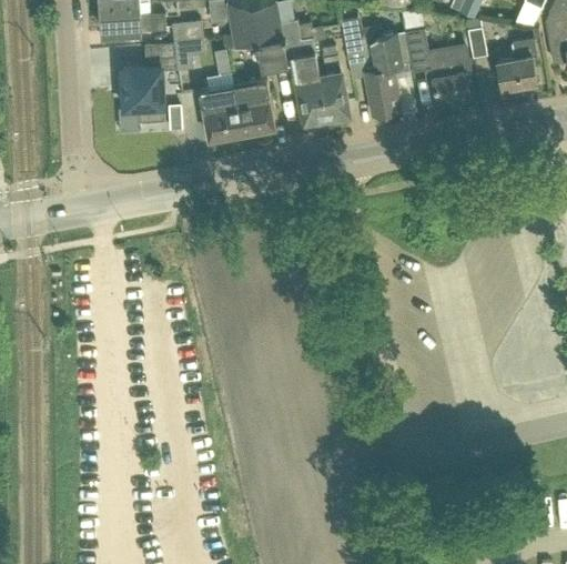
[(287,64),(276,3),(274,3),(273,0),(224,0),(231,34),(222,37),(225,49),(249,44),(250,52),(257,51),(261,69),(287,64)]
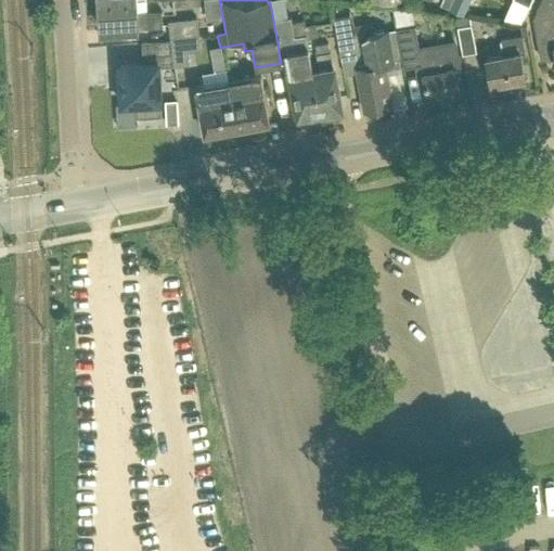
[(310,76),(304,39),(318,37),(316,25),(305,27),(304,22),(292,24),(291,20),(287,20),(283,0),(270,3),(281,63),(286,62),(297,119),(318,115),(310,76)]
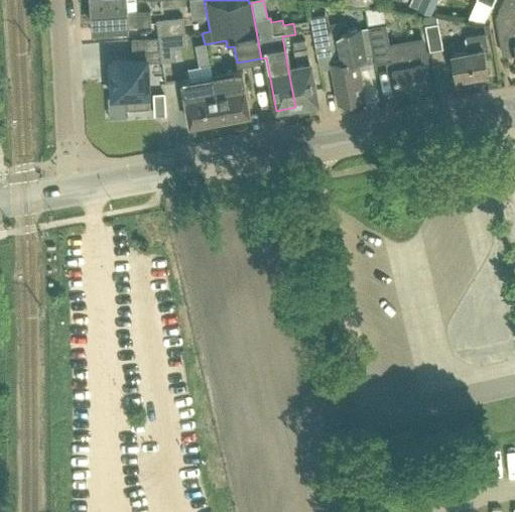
[(357,0),(354,8),(366,9),(370,0),(357,0)]
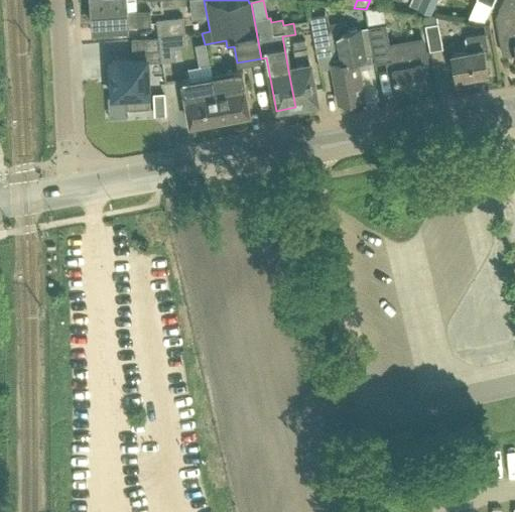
[(430,17),(437,0),(422,0),(417,11),(430,17)]
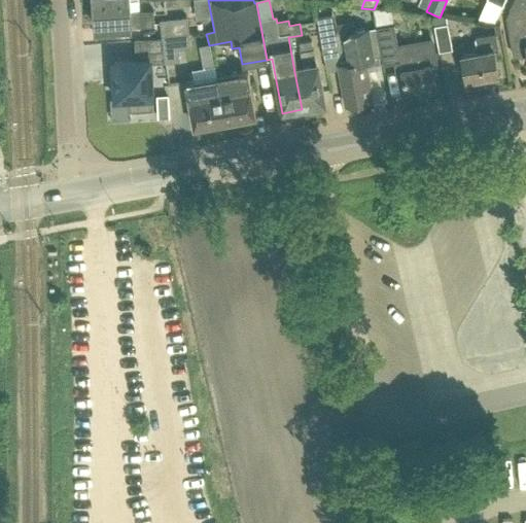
[(484,0),(501,8),(504,0),(484,0)]
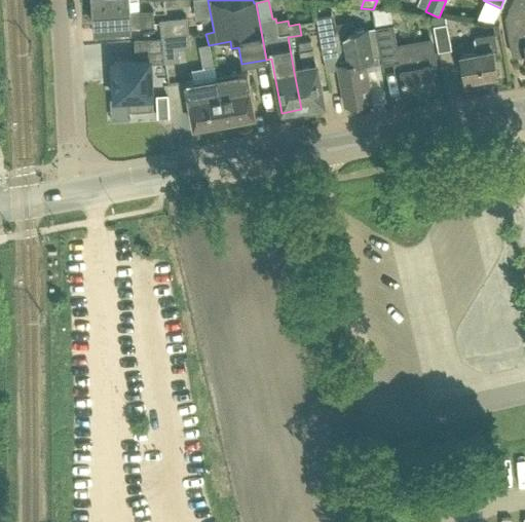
[(524,0),(514,0),(505,20),(512,60),(524,57),(524,0)]
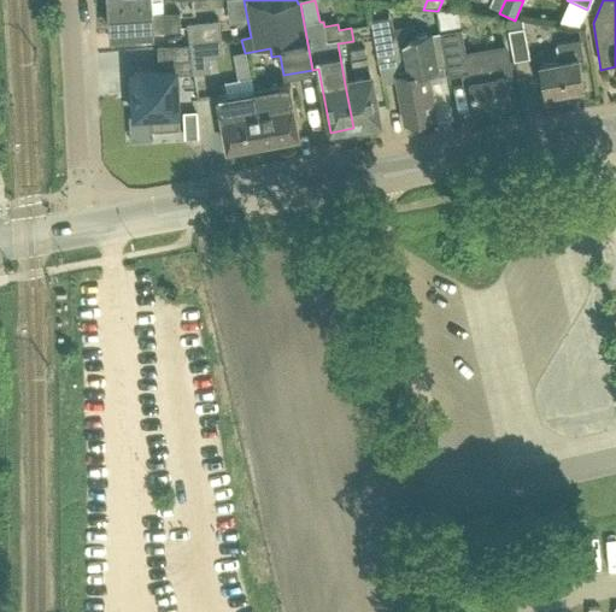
[(151,5),(109,7),(111,37),(153,35),(153,34),(180,31),(179,16),(152,17),(151,5)]
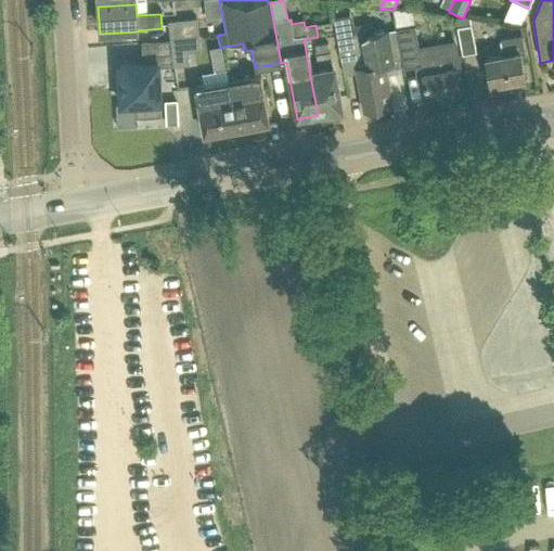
[(469,18),(455,20),(455,23),(460,43),(462,56),(476,54),(471,27),(469,18)]
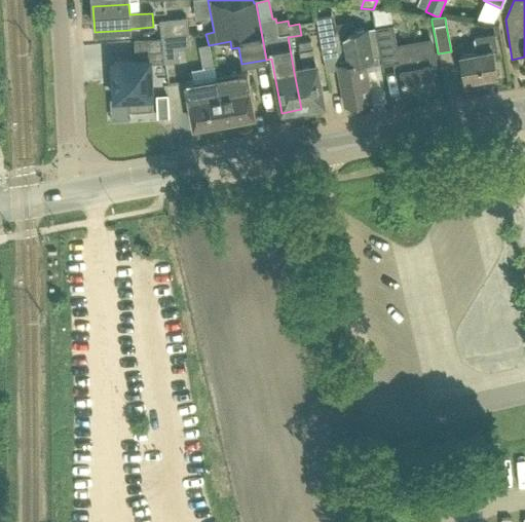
[(161,37),(188,35),(186,19),(159,22),(161,37)]
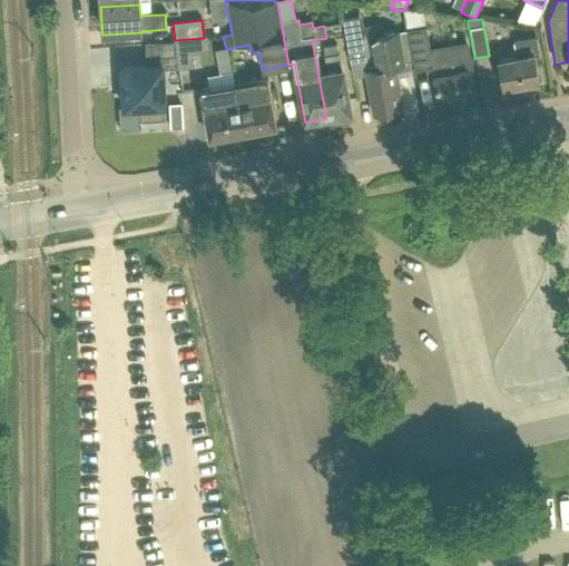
[(437,101),(470,95),(467,72),(472,71),(469,51),(444,56),(444,57),(430,59),(425,29),(405,32),(413,72),(424,70),(427,79),(433,78),(437,101)]
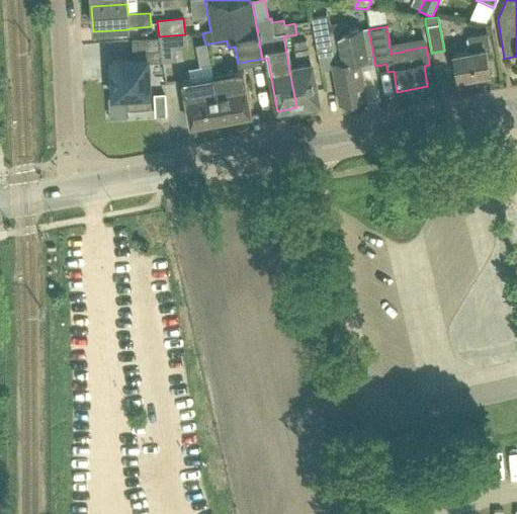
[(367,65),(361,32),(350,34),(339,41),(339,38),(314,44),(320,73),(332,71),(338,105),(364,100),(358,67),(367,65)]
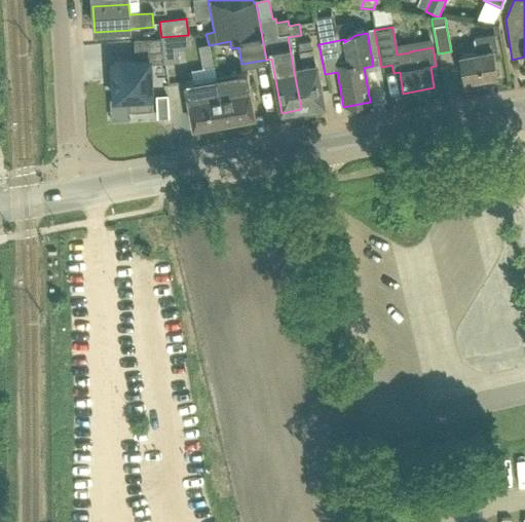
[(190,49),(188,35),(161,37),(164,65),(179,64),(178,51),(190,49)]
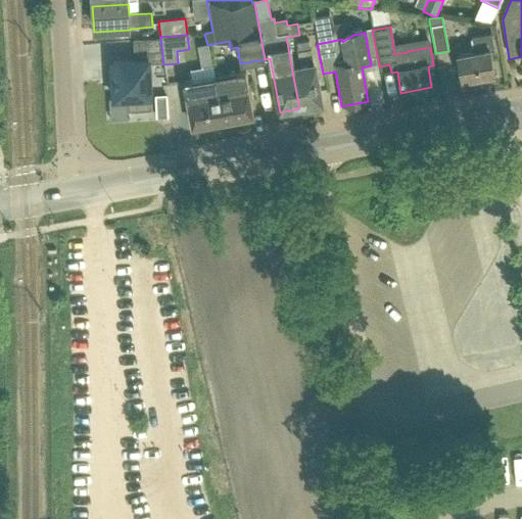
[(461,82),(493,77),(490,56),(494,55),(491,36),(471,40),(473,54),(457,57),(461,82)]
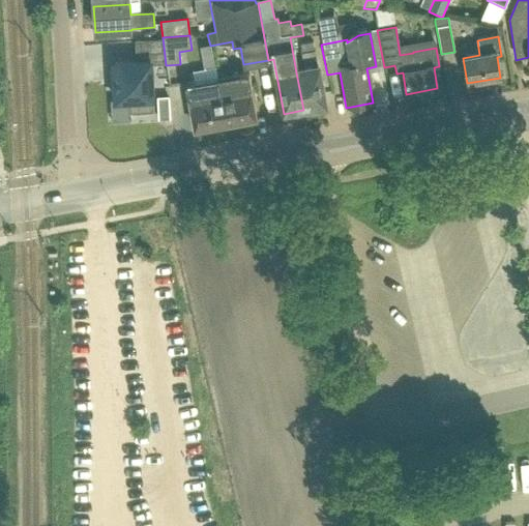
[(141,57),(141,62),(118,64),(120,103),(126,101),(127,115),(152,114),(149,63),(162,62),(160,40),(140,42),(141,57)]
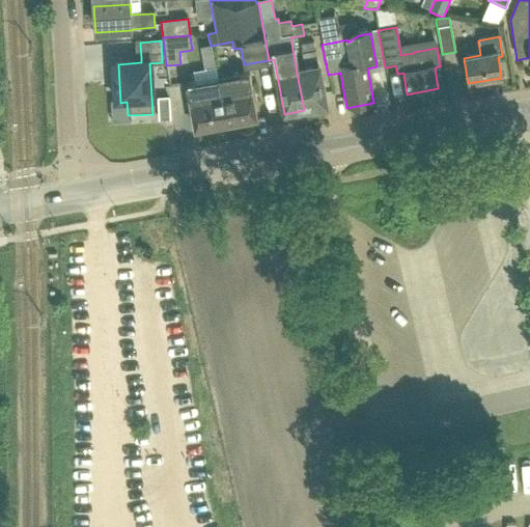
[(297,73),(304,110),(324,107),(314,52),(301,55),(304,72),(297,73)]
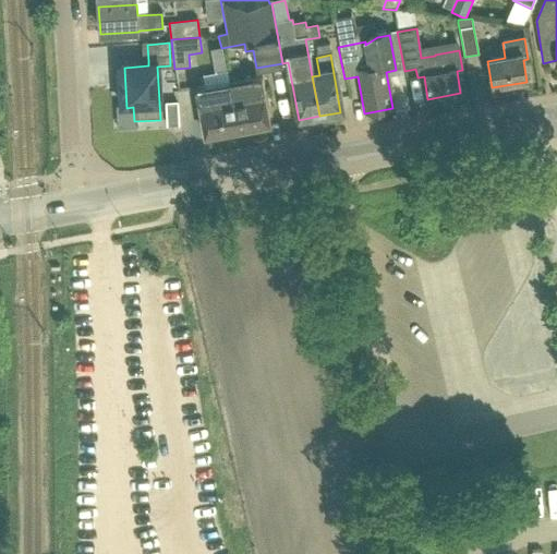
[(247,74),(247,61),(221,60),(220,73),(247,74)]
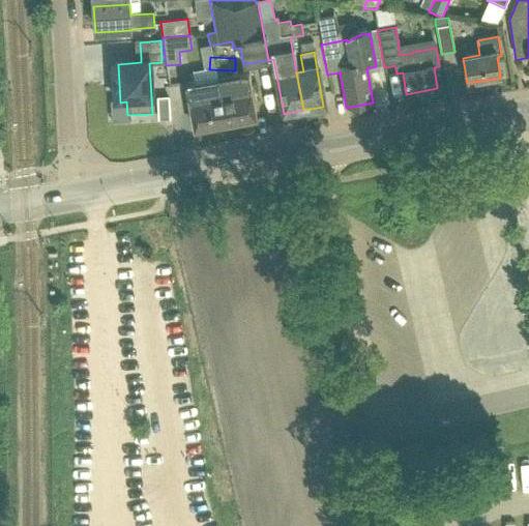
[(217,80),(226,124),(255,119),(250,88),(251,88),(248,75),(217,80)]
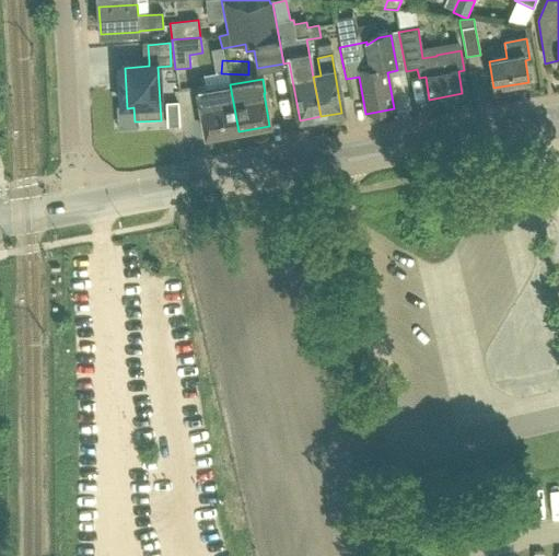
[(205,137),(239,131),(230,84),(195,91),(197,106),(199,105),(205,137)]
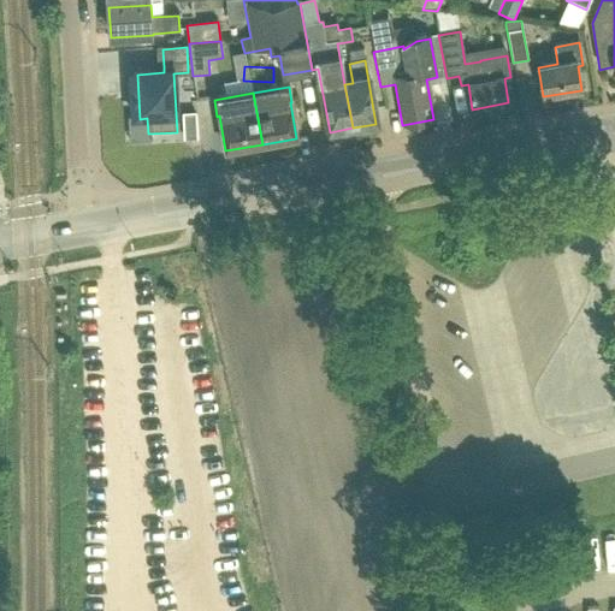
[(194,96),(182,98),(183,123),(195,122),(194,96)]
